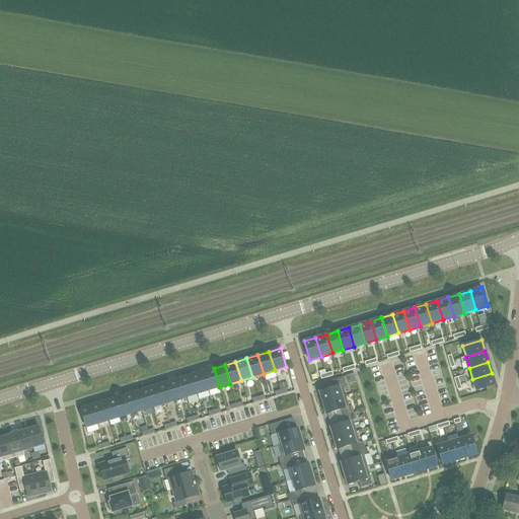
[(214,368),(203,372),(208,390),(219,387),(214,368)]
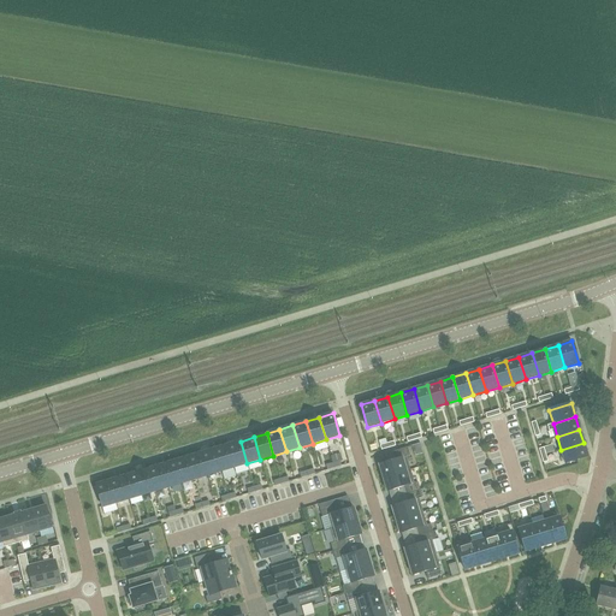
[(241,442),(227,445),(234,467),(247,463),(241,442)]
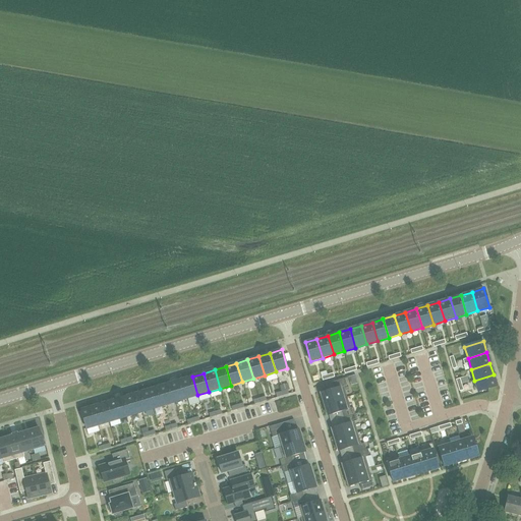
[(478,392),(497,386),(494,374),(474,381),(478,392)]
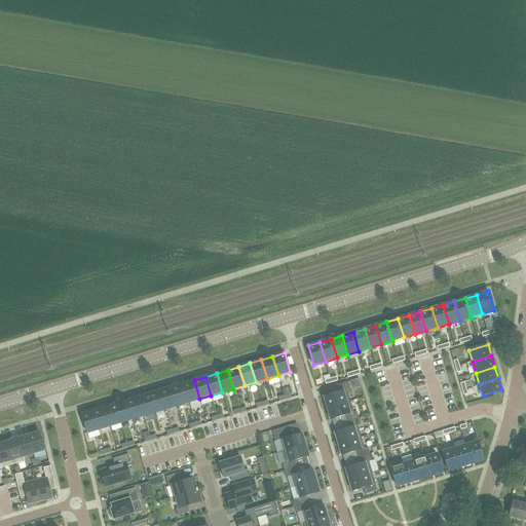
[(194,380),(183,383),(189,403),(199,399),(194,380)]
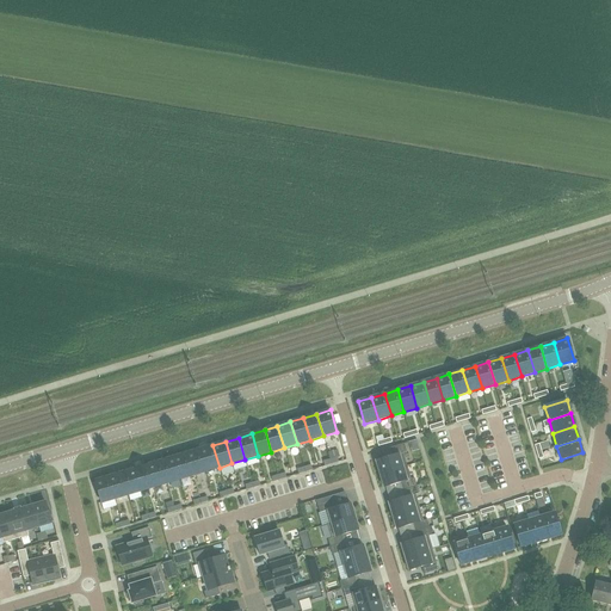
[(380,474),(407,466),(403,452),(407,452),(405,444),(389,449),(392,456),(376,461),(380,474)]
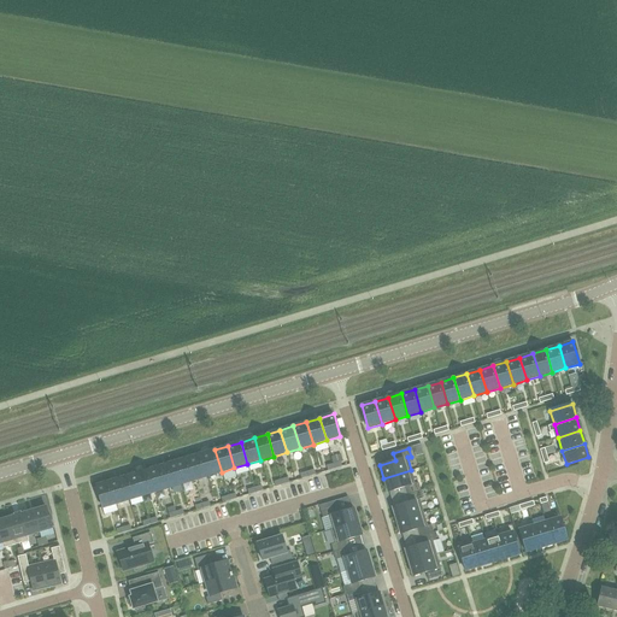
[(215,450),(201,454),(209,476),(222,472),(215,450)]
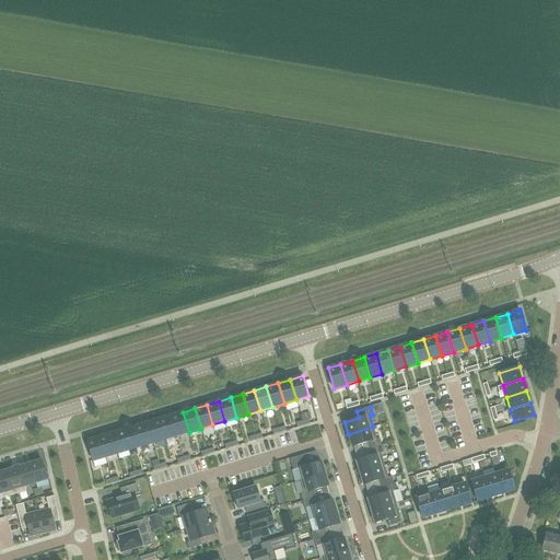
[(183,412),(171,416),(177,435),(189,432),(183,412)]
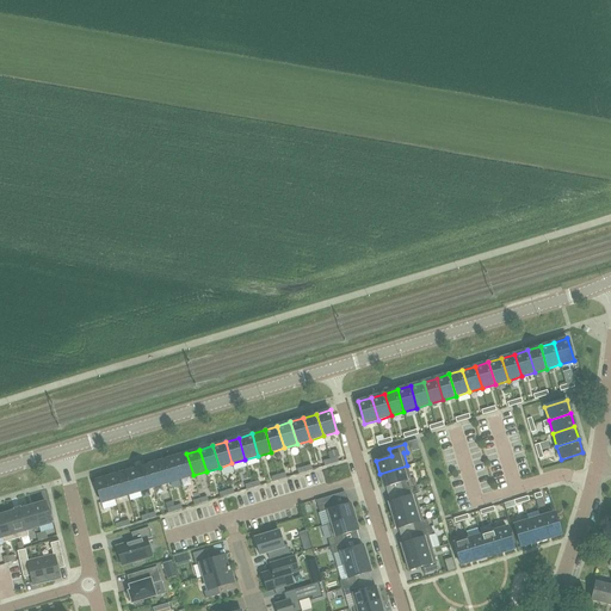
[(186,454),(173,457),(180,480),(193,475),(186,454)]
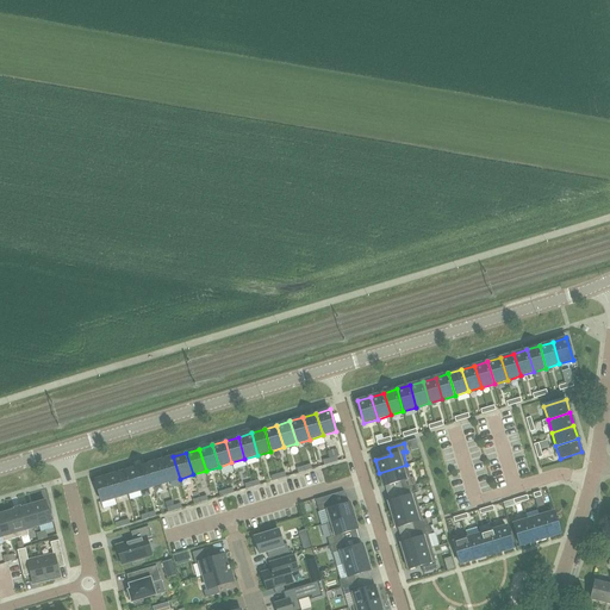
[(173,456),(160,460),(167,483),(180,479),(173,456)]
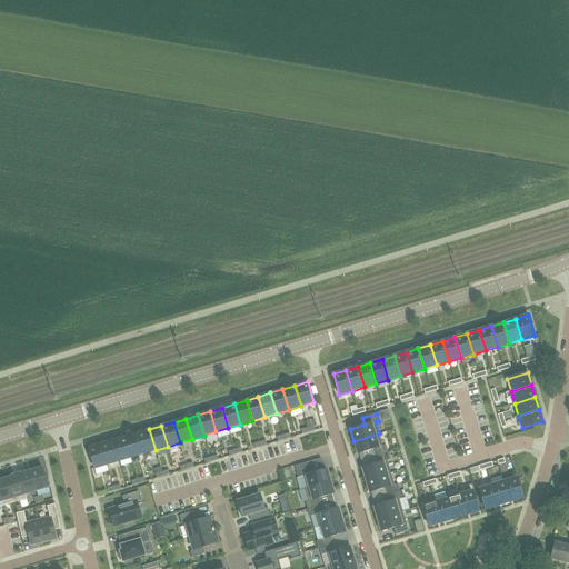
[(149,429),(137,433),(143,453),(156,450),(149,429)]
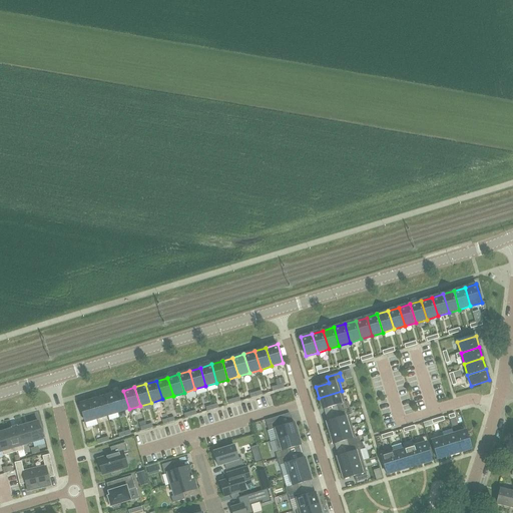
[(123,391),(112,394),(118,413),(129,409),(123,391)]
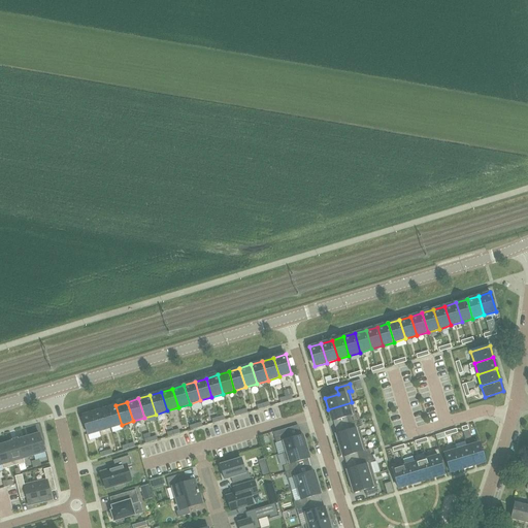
[(355,415),(352,402),(328,409),(332,422),(345,417),(348,424),(360,420),(358,414),(355,415)]
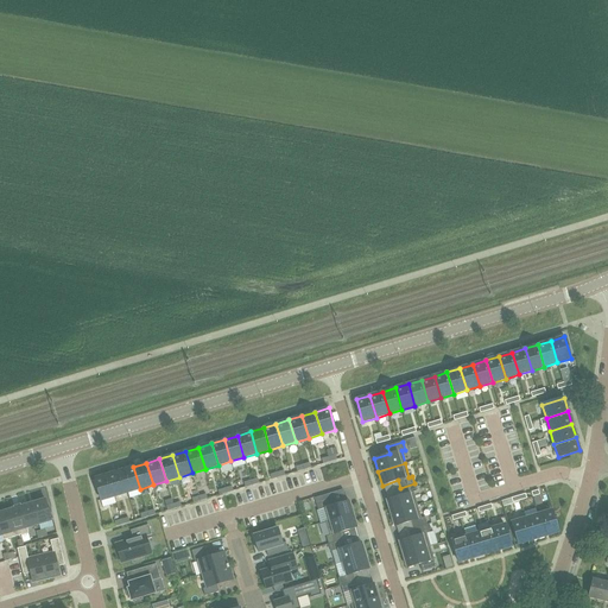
[(133,467),(121,470),(127,493),(140,489),(133,467)]
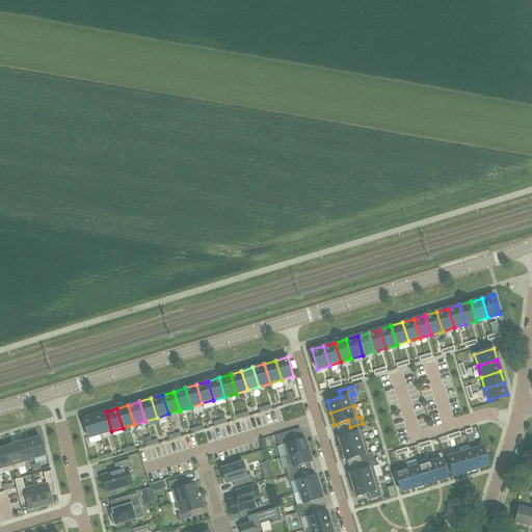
[(106,411),(95,416),(100,434),(111,431),(106,411)]
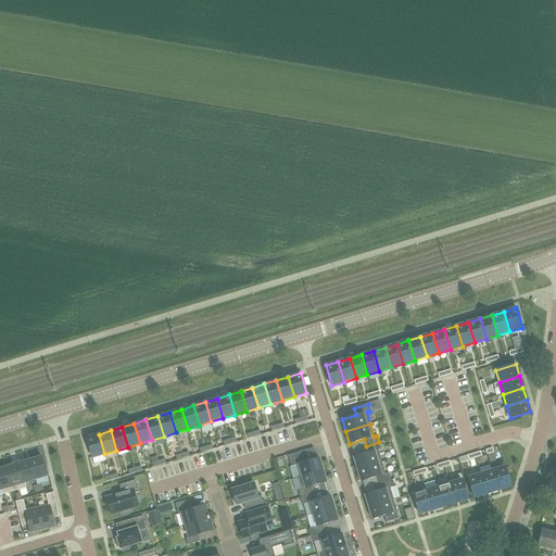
[(203,430),(194,433),(199,449),(207,445),(203,430)]
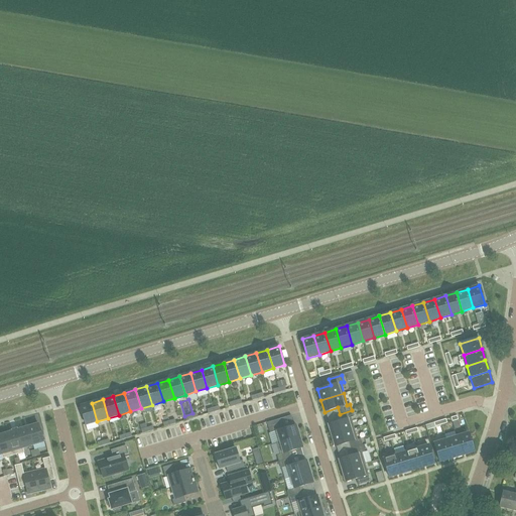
[(92,403),(80,406),(86,425),(97,421),(92,403)]
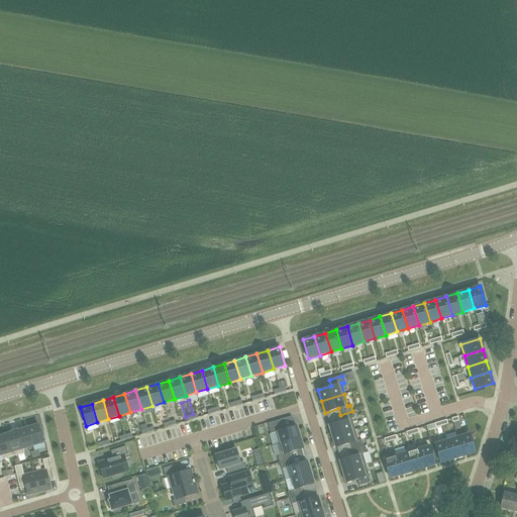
[(352,411),(340,415),(342,421),(328,425),(332,436),(355,429),(351,418),(354,417),(352,411)]
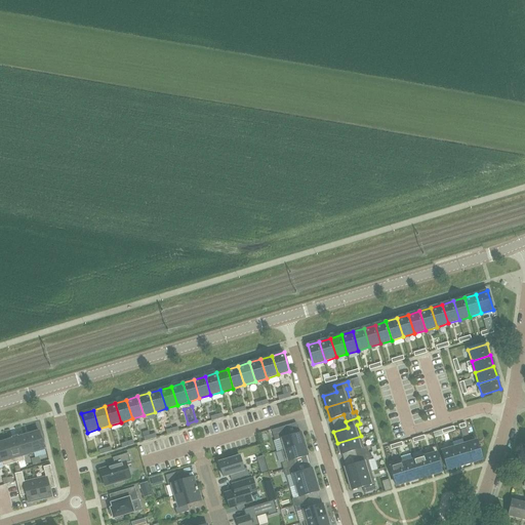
[(281,451),(305,444),(300,432),(287,437),(285,430),(273,434),(275,441),(281,439),(284,449),(281,450),(281,451)]
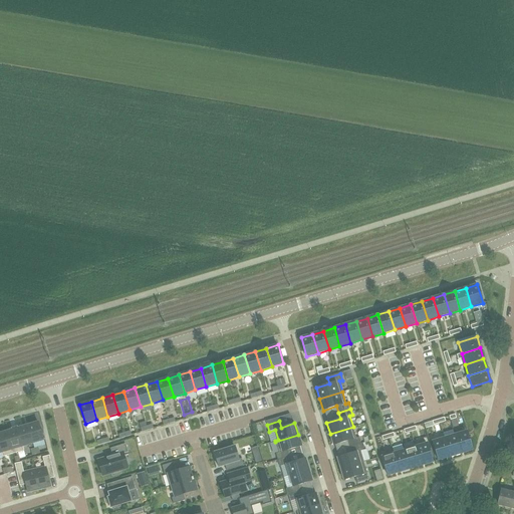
[(38,423),(27,426),(33,443),(43,440),(38,423)]
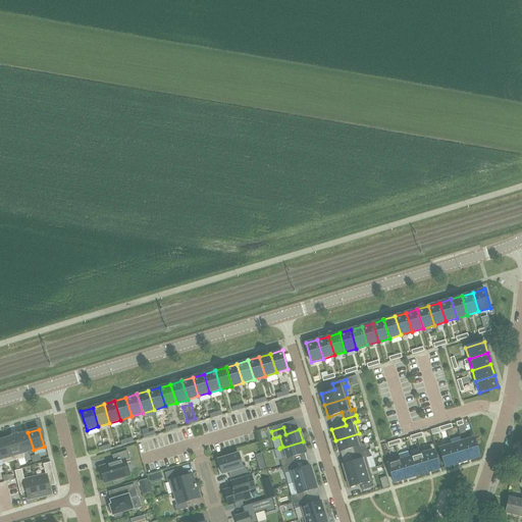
[(17,434),(24,458),(23,453),(34,450),(28,432),(18,435),(17,434)]
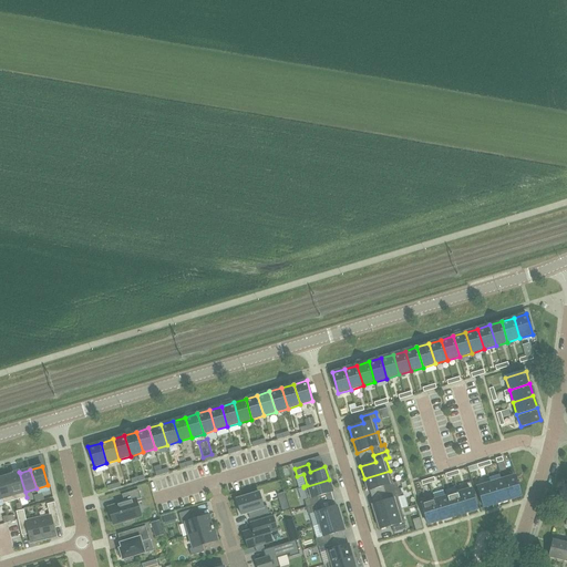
[(390,471),(364,478),(368,491),(383,486),(385,494),(399,490),(397,483),(393,483),(390,471)]
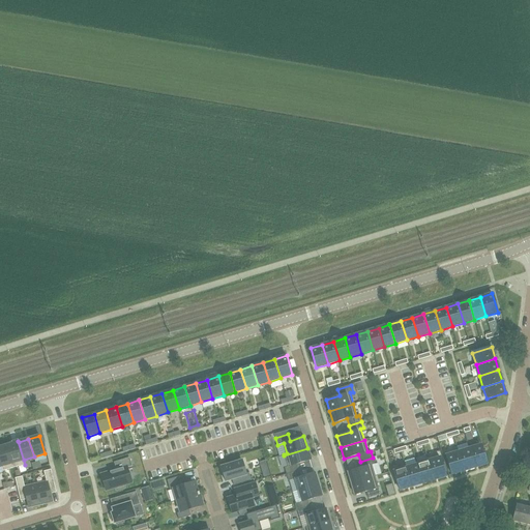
[(7,445),(13,468),(25,465),(18,441),(12,443),(12,444),(7,445)]
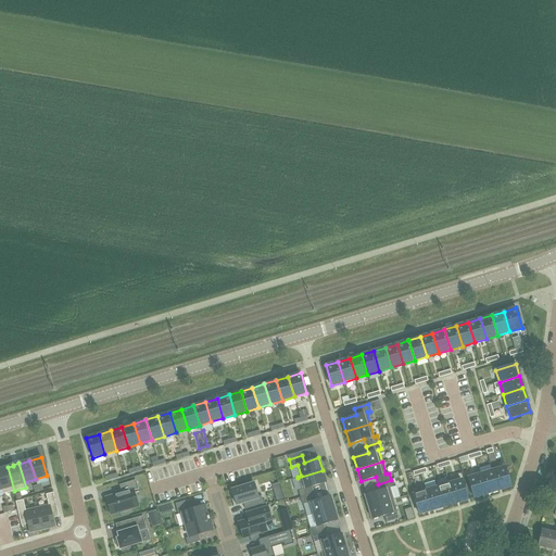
[(0,483),(3,494),(14,491),(8,467),(0,469),(0,483)]
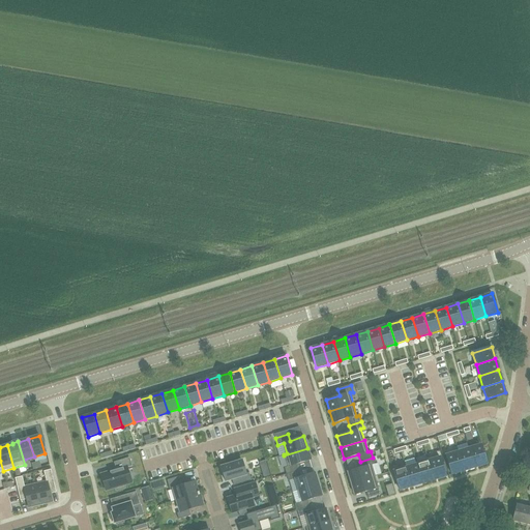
[(469,448),(475,468),(487,464),(480,445),(469,448)]
